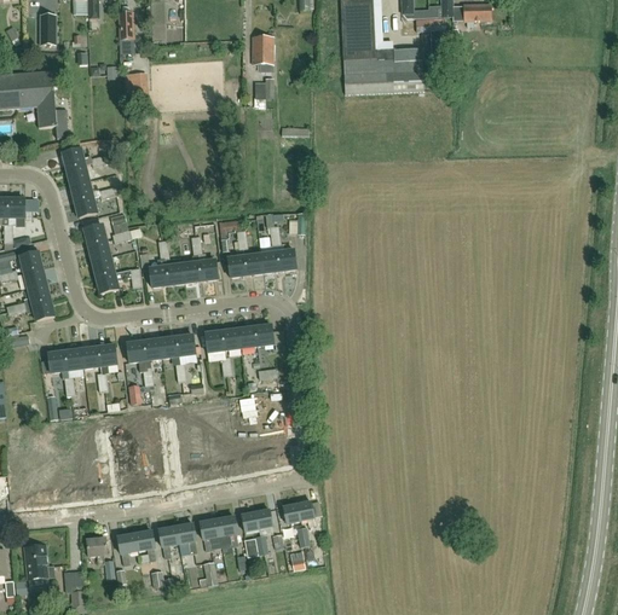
[(88,18),(98,18),(97,0),(88,0),(88,18)]
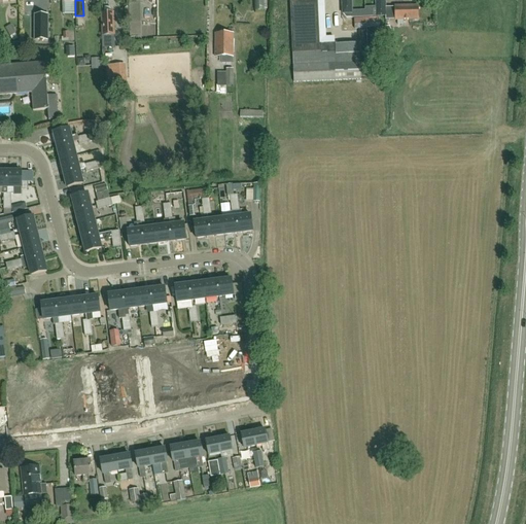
[(264,8),(263,0),(253,0),(254,8),(264,8)]
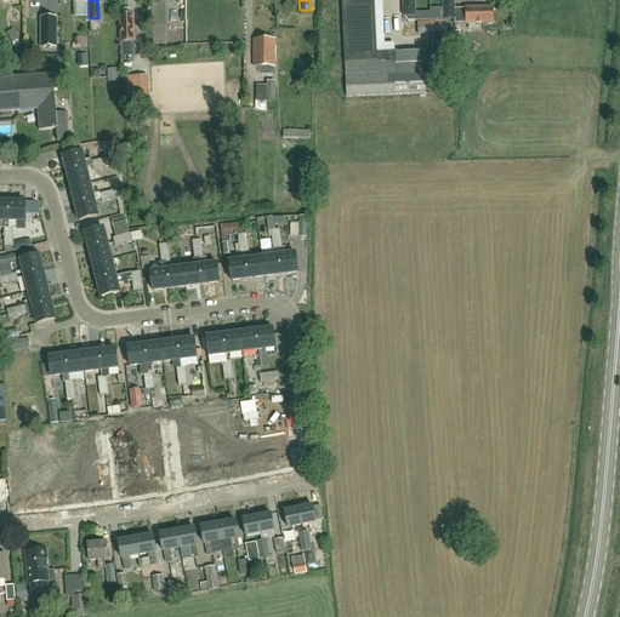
[(341,0),(346,93),(425,91),(424,60),(425,60),(424,49),(396,50),(396,49),(375,49),(374,10),(379,10),(377,0),(341,0)]
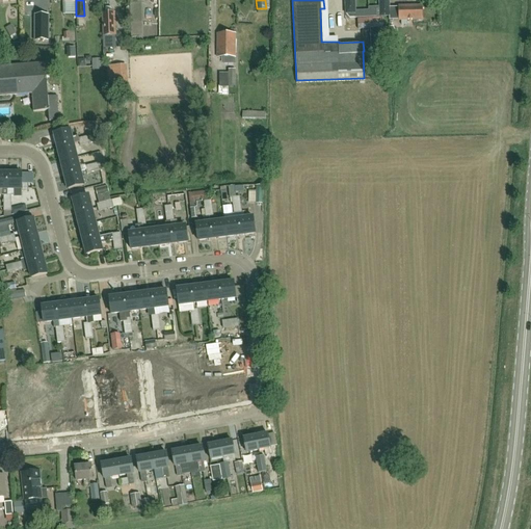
[(345,0),(346,10),(345,11),(348,16),(354,16),(353,10),(354,10),(353,0),(345,0)]
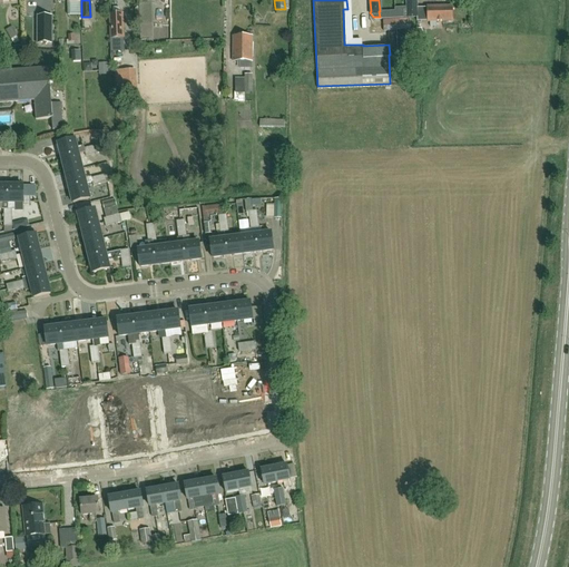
[(405,0),(408,15),(417,13),(415,0),(405,0)]
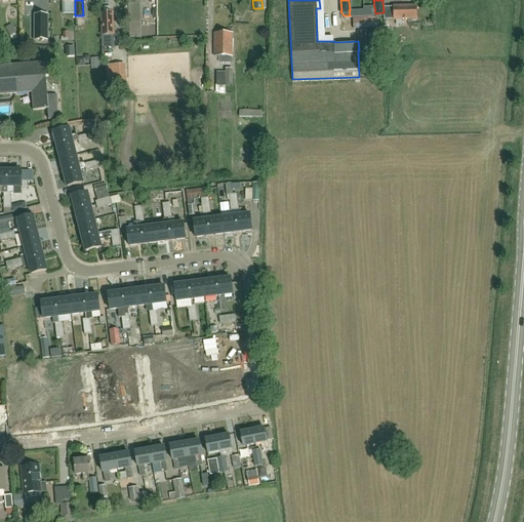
[(134,4),(134,31),(145,31),(145,4),(134,4)]
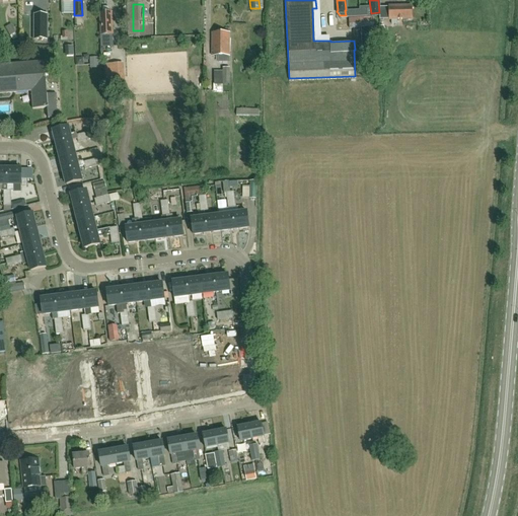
[(411,4),(388,4),(388,17),(411,16),(411,4)]
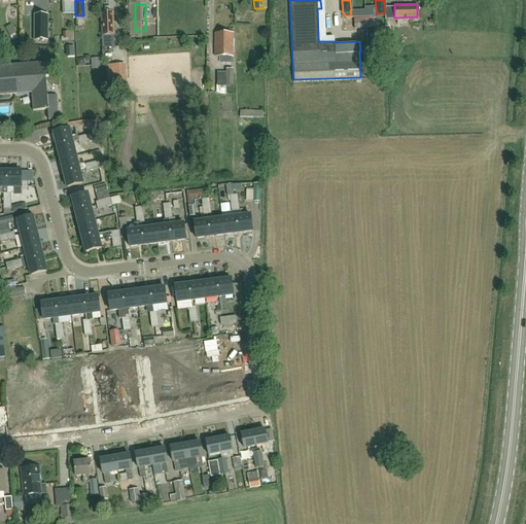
[(112,44),(112,33),(113,33),(112,10),(101,10),(102,33),(101,33),(102,44),(112,44)]
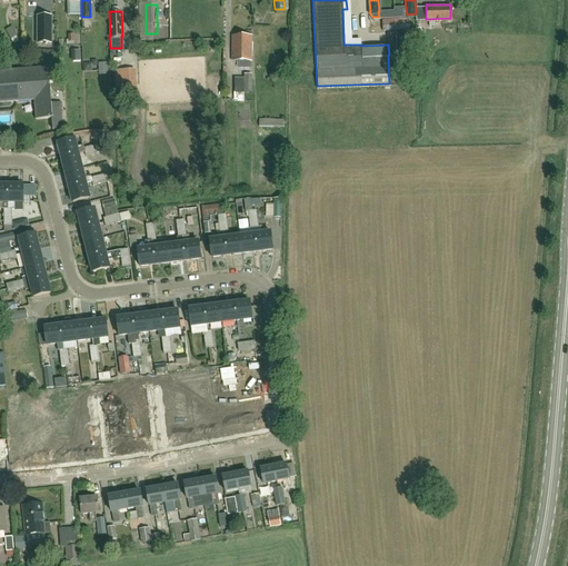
[(50,27),(37,27),(37,40),(50,40),(50,27)]
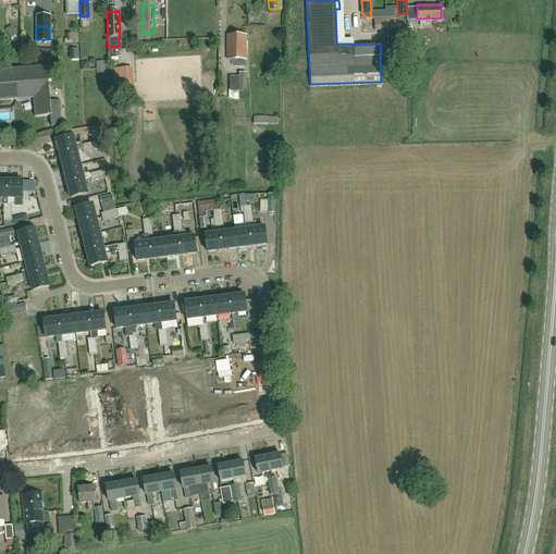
[(246,58),(246,33),(226,33),(226,57),(246,58)]
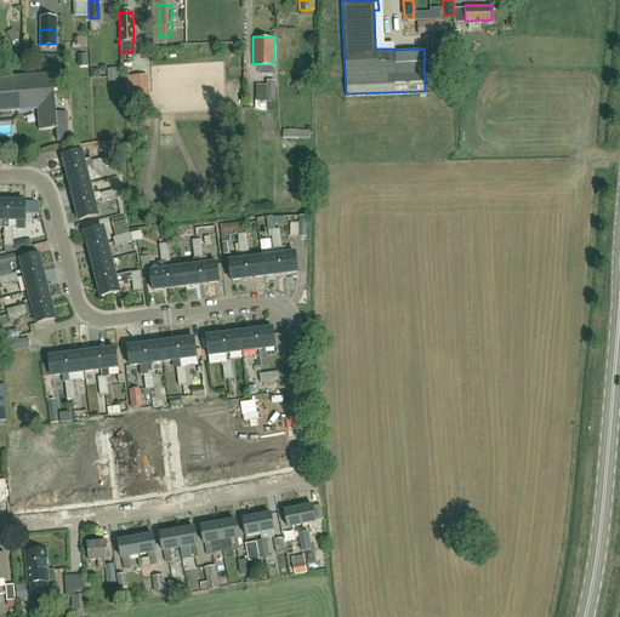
[(56,126),(56,133),(57,138),(68,137),(67,132),(66,114),(66,109),(55,109),(53,87),(57,87),(56,70),(0,74),(0,108),(33,107),(33,103),(38,103),(39,127),(56,126)]
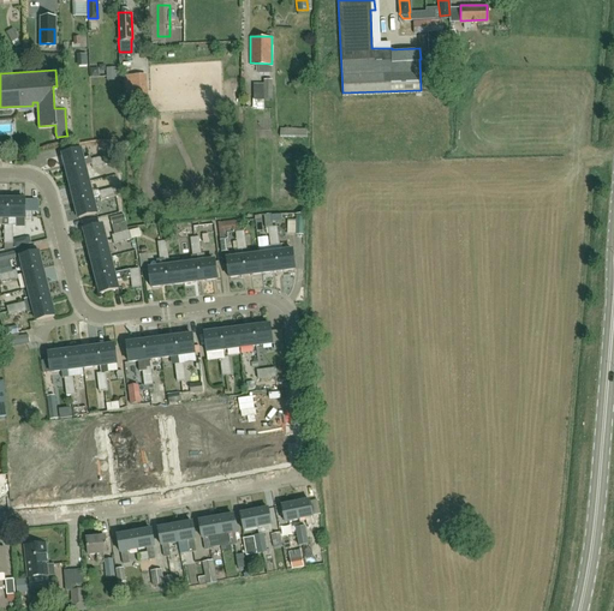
[(132,72),(124,72),(124,75),(125,89),(133,89),(132,73),(132,72)]
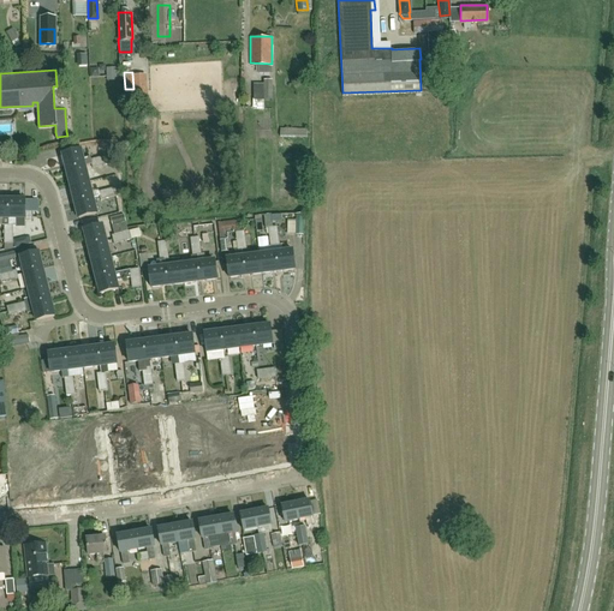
[(256,96),(263,96),(272,97),(272,78),(263,77),(263,82),(252,82),(252,88),(256,88),(256,96)]
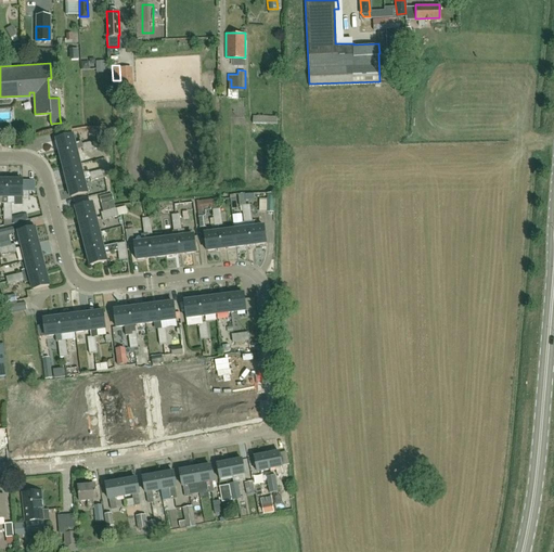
[(72,132),(55,137),(60,152),(76,148),(81,145),(98,142),(97,138),(80,142),(80,139),(74,141),(72,132)]
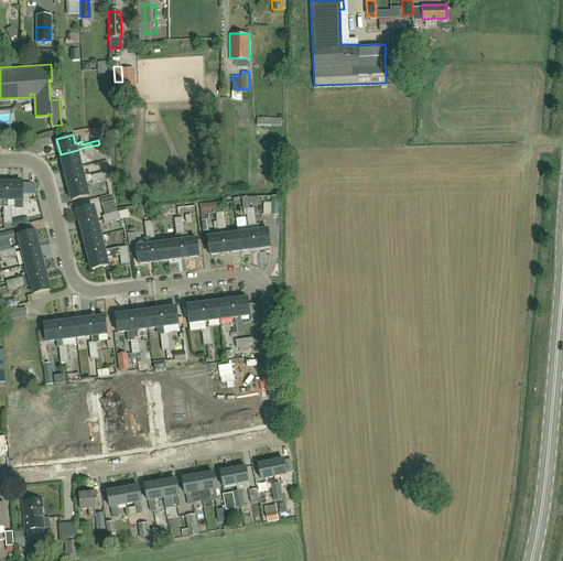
[(77,150),(61,154),(64,169),(80,164),(77,150)]
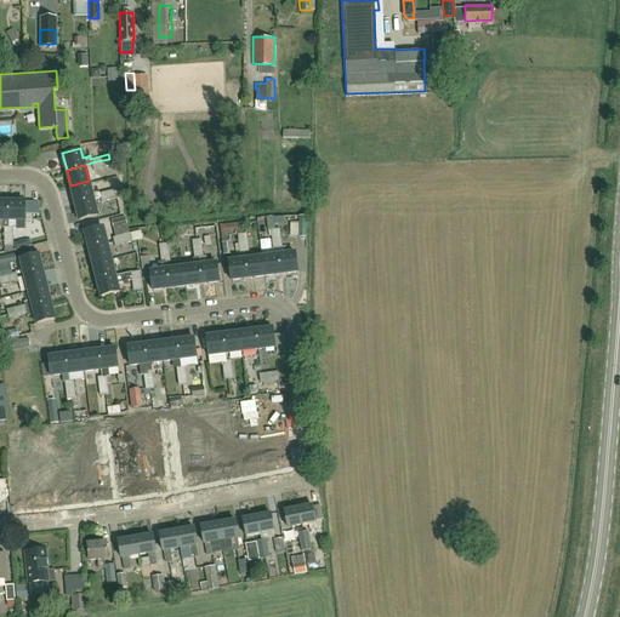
[(89,181),(70,186),(74,201),(92,196),(92,198),(100,195),(118,190),(117,187),(98,190),(91,192),(89,181)]
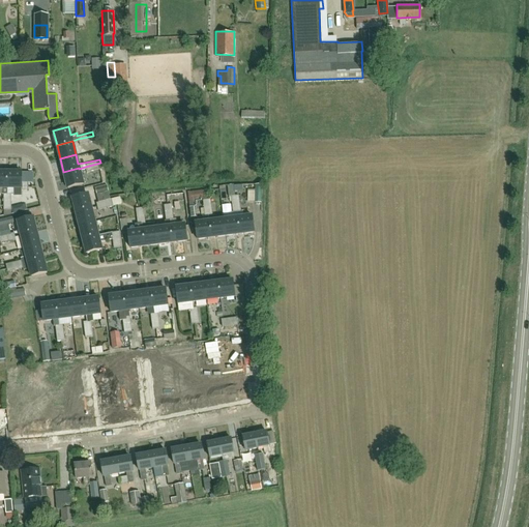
[(79,168),(63,172),(67,186),(83,182),(79,169),(79,168)]
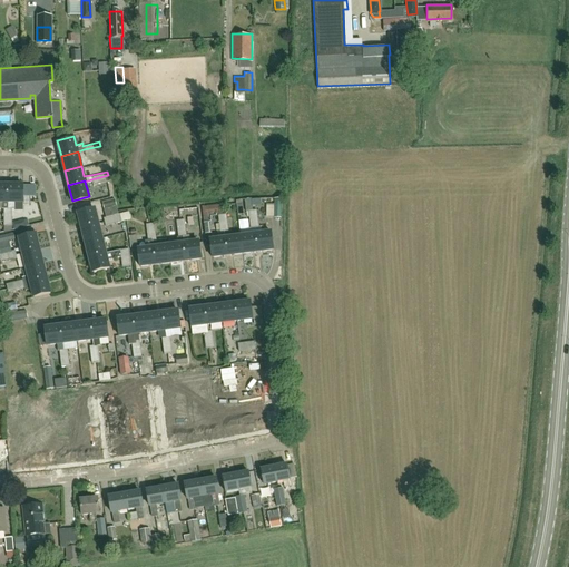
[(22,194),(22,185),(22,183),(7,183),(7,199),(7,206),(3,206),(3,215),(11,215),(11,206),(15,206),(13,199),(22,199),(22,194)]
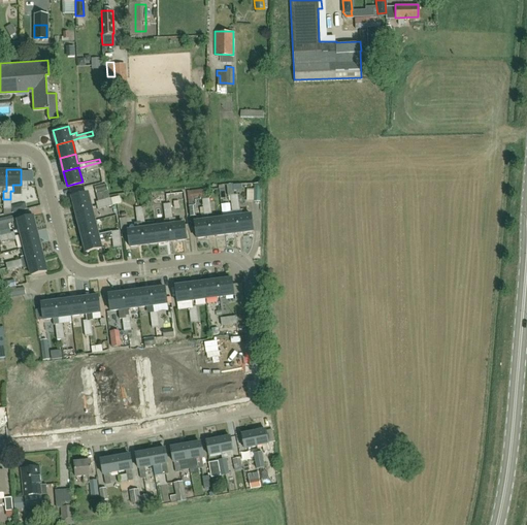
[(107,189),(105,182),(94,185),(96,192),(107,189)]
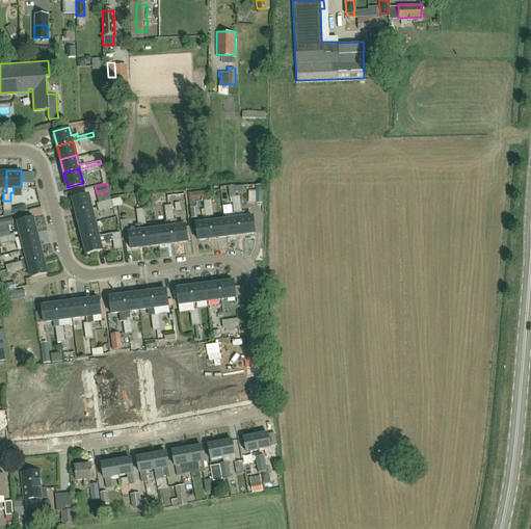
[(206,189),(188,191),(188,197),(190,210),(190,216),(194,216),(193,196),(203,195),(203,199),(204,207),(202,207),(203,220),(195,221),(197,238),(212,236),(210,220),(209,214),(207,199),(206,189)]
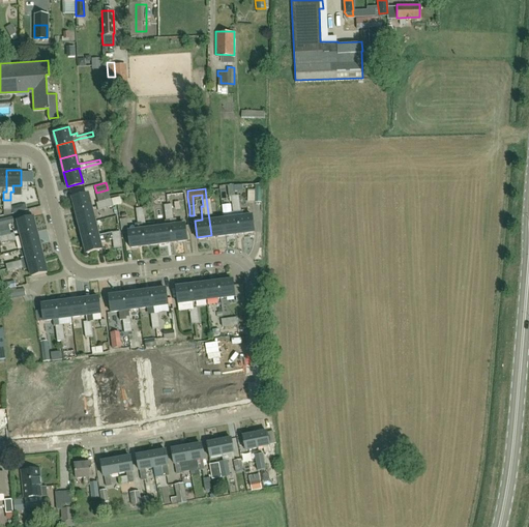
[(71,196),(75,209),(90,206),(87,192),(71,196)]
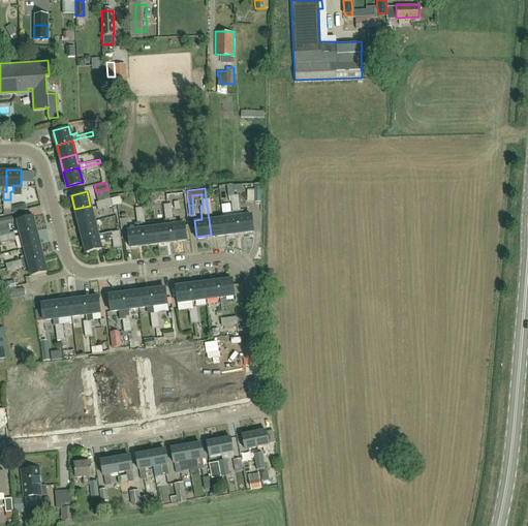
[(169,223),(172,240),(186,238),(184,222),(176,223),(176,217),(173,217),(171,202),(169,193),(165,194),(166,198),(166,202),(168,217),(169,223)]
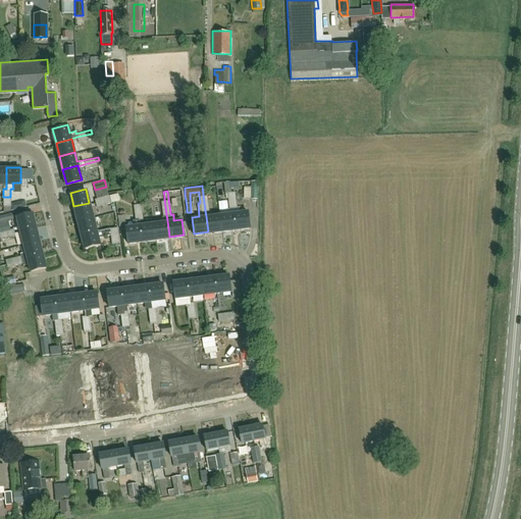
[(230,191),(226,191),(227,199),(236,198),(235,191),(230,191)]
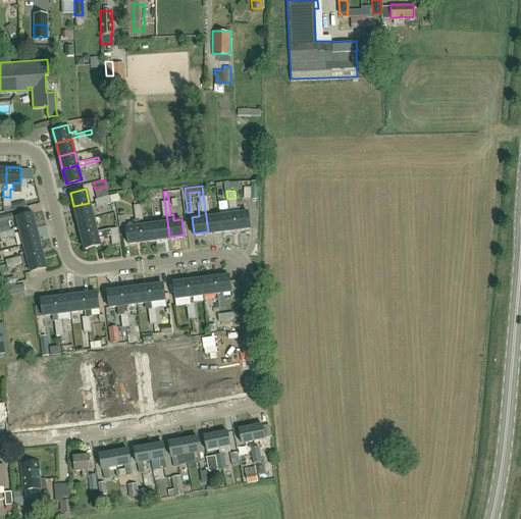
[(95,201),(118,196),(117,192),(94,198),(95,201)]
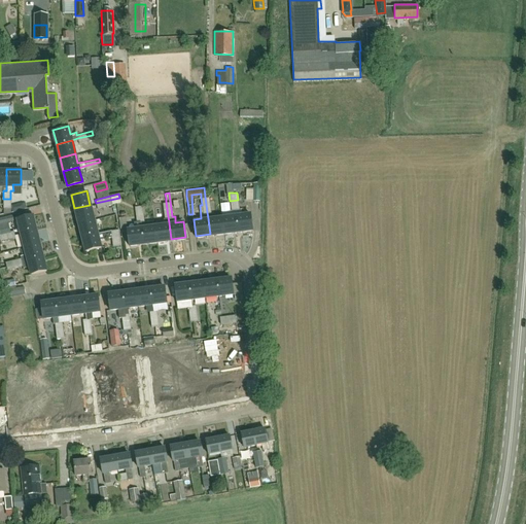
[(119,198),(96,203),(97,207),(120,201),(119,198)]
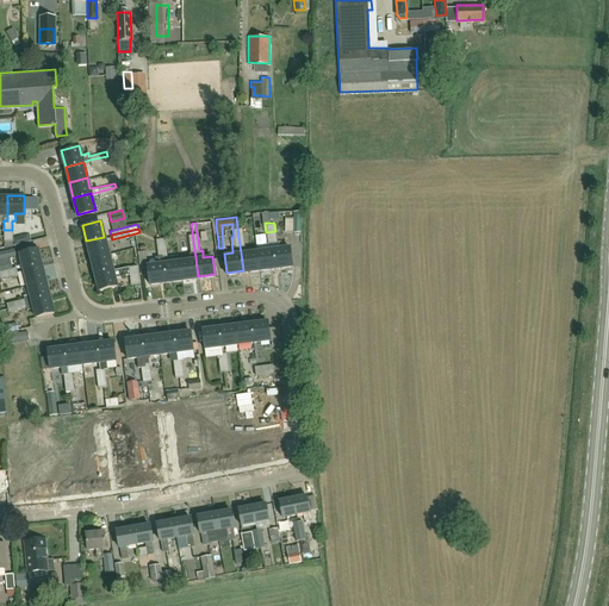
[(275,231),(266,232),(267,241),(272,241),(277,239),(275,231)]
